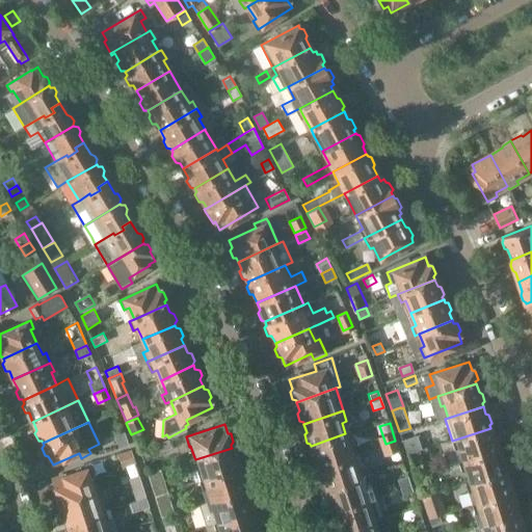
[(450,464),(497,450),(496,447),(498,444),(496,436),(493,435),(490,428),(452,441),(443,443),(450,464)]
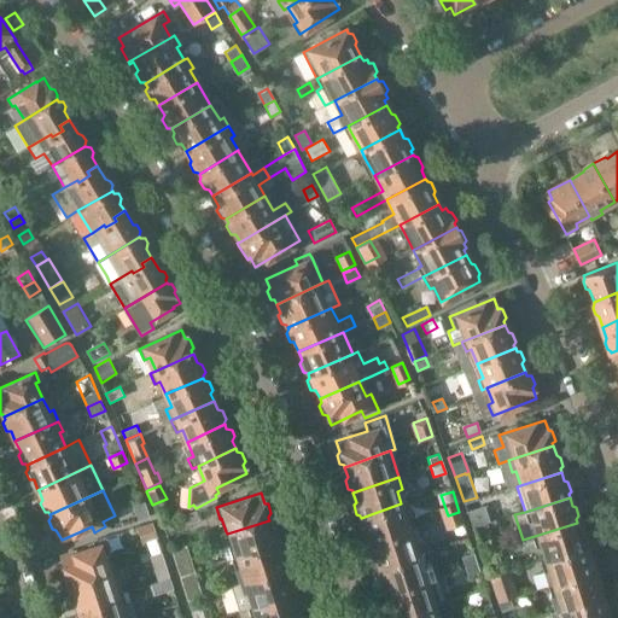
[(133,505),(139,520),(150,517),(144,500),(133,505)]
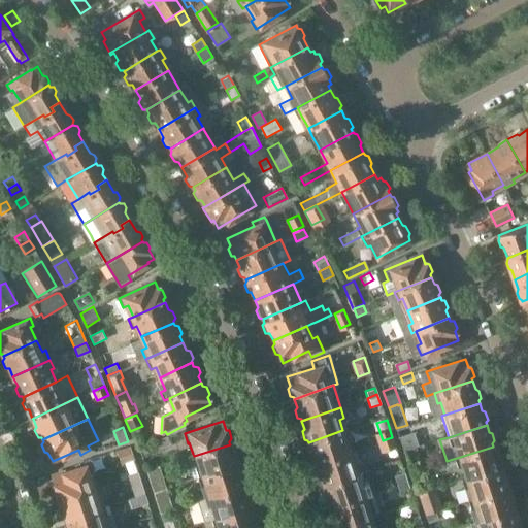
[(315,461),(315,463),(350,452),(345,440),(351,439),(347,429),(342,430),(308,442),(310,451),(308,453),(311,460),(315,461)]
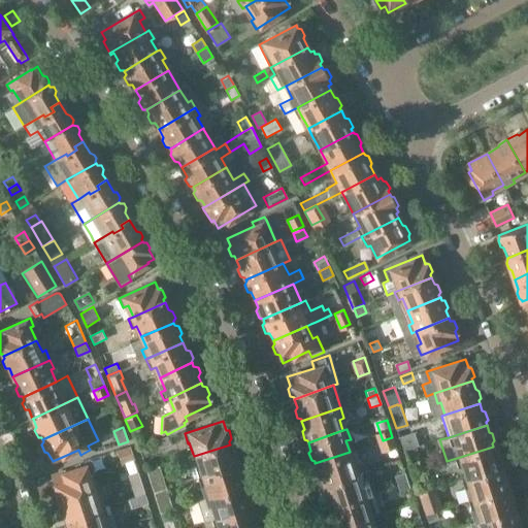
[(420,444),(415,431),(399,436),(403,451),(420,444)]
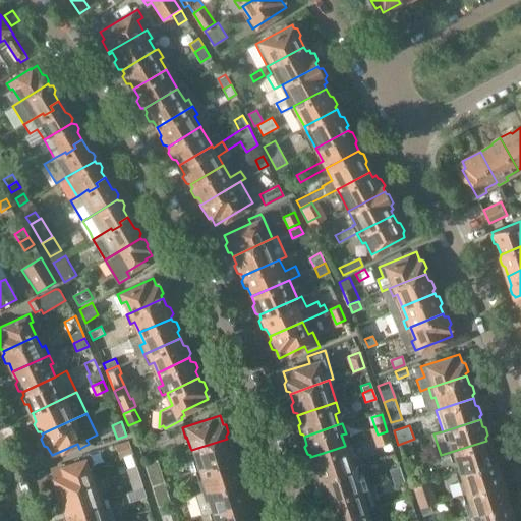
[(165,429),(154,435),(158,443),(169,438),(165,429)]
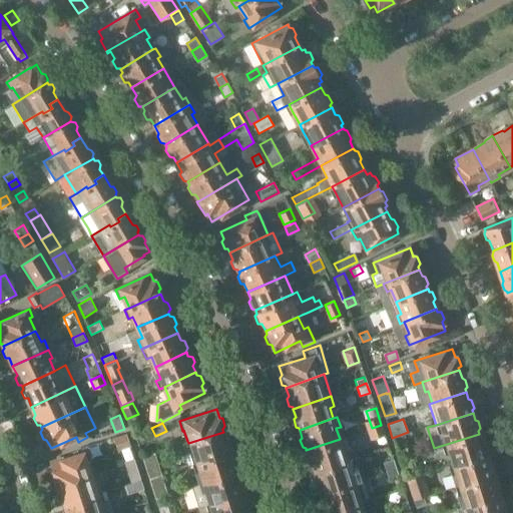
[(384,434),(381,425),(372,428),(375,437),(384,434)]
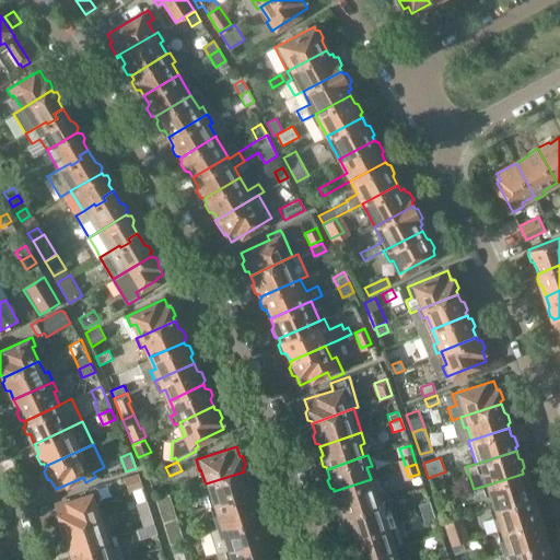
[(206,506),(210,505),(212,504),(251,492),(251,491),(253,488),(251,479),(246,479),(244,471),(206,483),(205,481),(198,483),(206,506)]
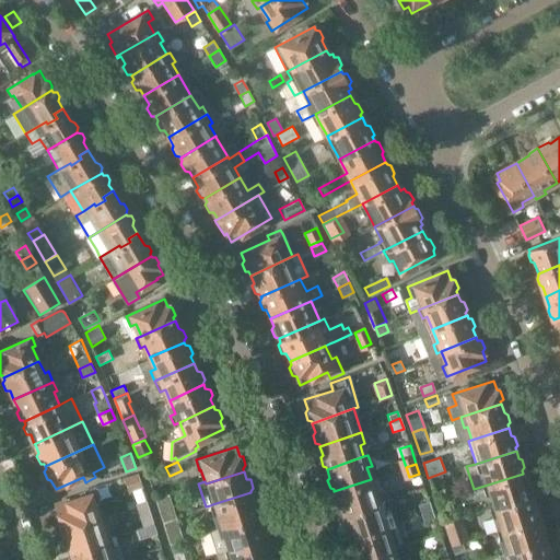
[(138,474),(124,478),(128,491),(142,487),(138,474)]
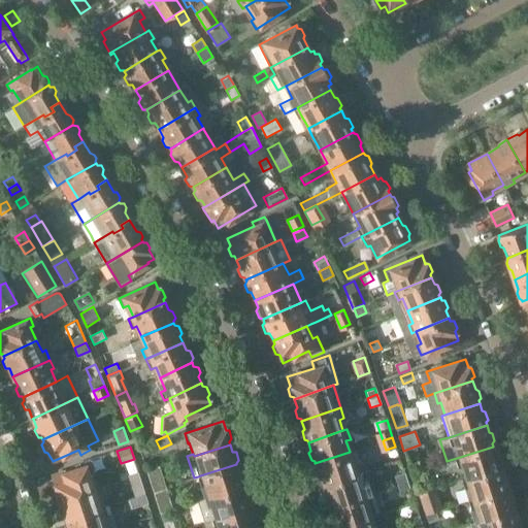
[(465,480),(500,468),(499,464),(501,462),(499,454),(495,453),(493,447),(447,461),(450,470),(461,466),(465,480)]
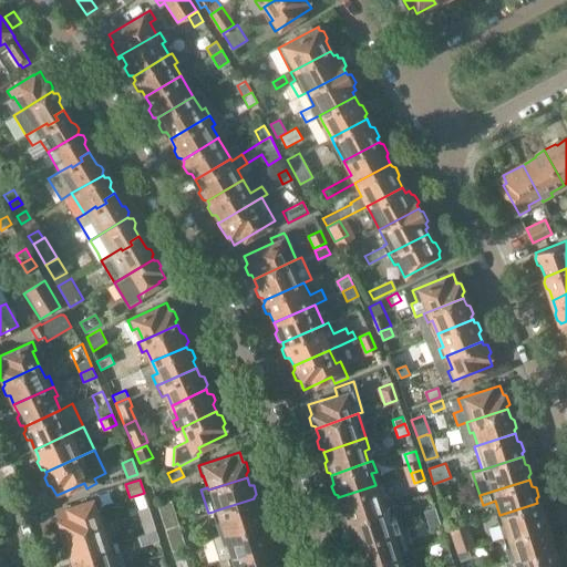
[(380,483),(375,485),(338,497),(341,506),(339,509),(341,517),(346,518),(346,521),(383,508),(379,496),(384,495),(380,483)]
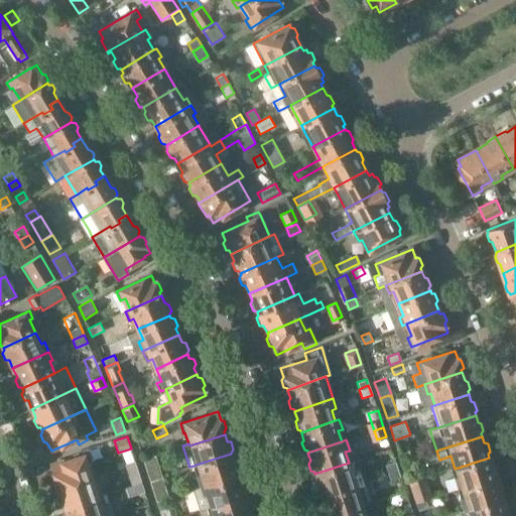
[(83,455),(75,457),(50,465),(53,474),(50,476),(52,484),(55,485),(56,488),(91,476),(88,467),(92,465),(87,448),(82,450),(83,455)]
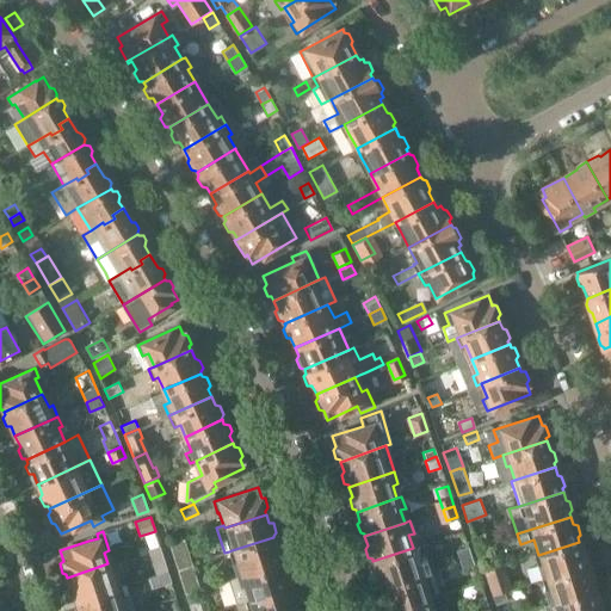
[(473,536),(475,545),(487,542),(483,532),(473,536)]
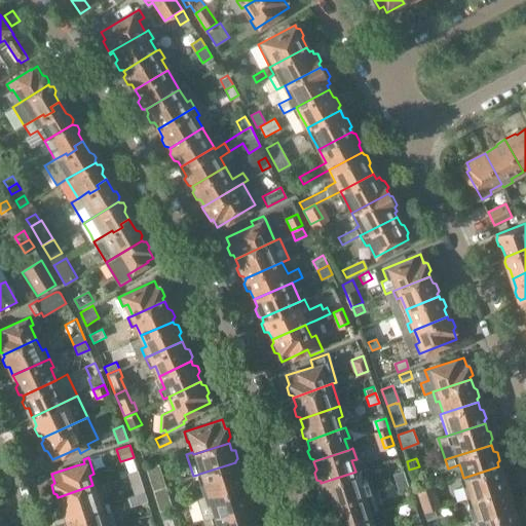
[(235,462),(199,474),(197,475),(204,495),(242,483),(242,482),(245,479),(242,472),(238,472),(235,462)]
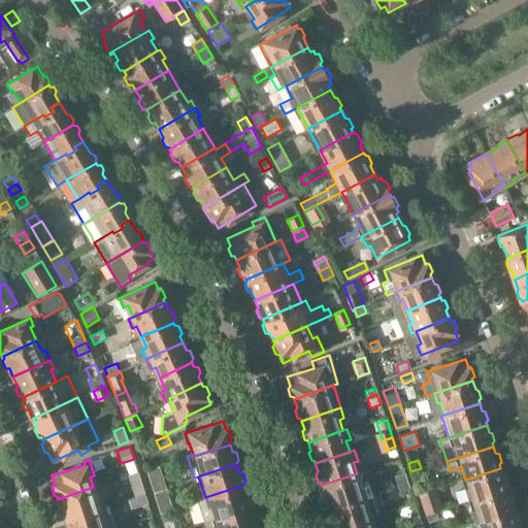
[(145,469),(153,492),(166,487),(159,465),(145,469)]
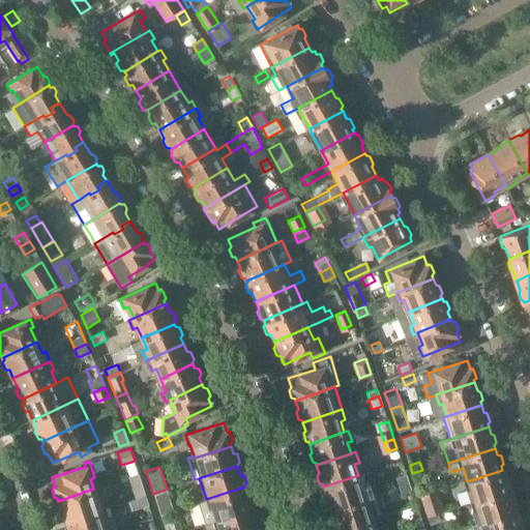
[(425,478),(422,470),(412,473),(415,481),(425,478)]
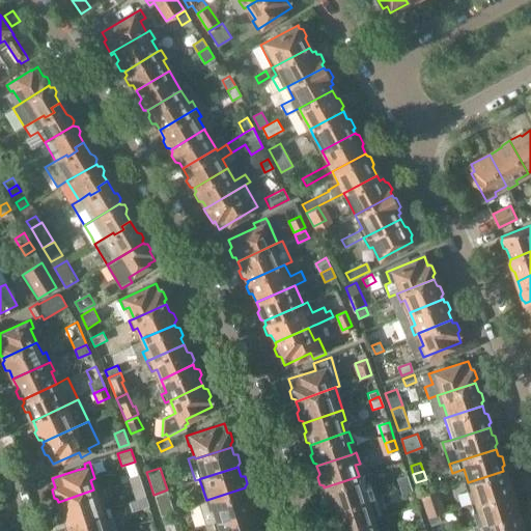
[(465,483),(471,505),(510,493),(509,490),(511,486),(509,478),(505,478),(503,471),(468,482),(465,483)]
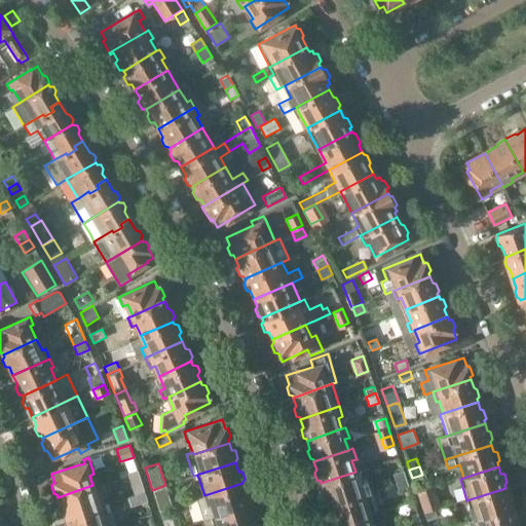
[(127,474),(135,494),(144,491),(137,470),(127,474)]
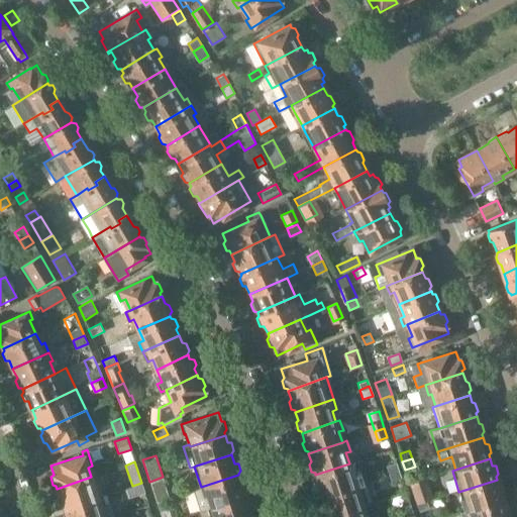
[(322,494),(322,496),(355,485),(352,474),(356,473),(353,462),(349,463),(315,475),(318,483),(316,486),(318,493),(322,494)]
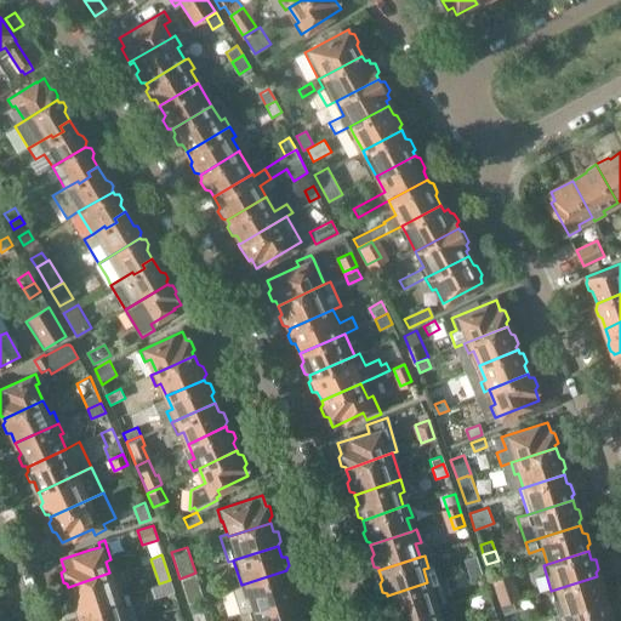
[(465,559),(467,569),(479,565),(476,556),(465,559)]
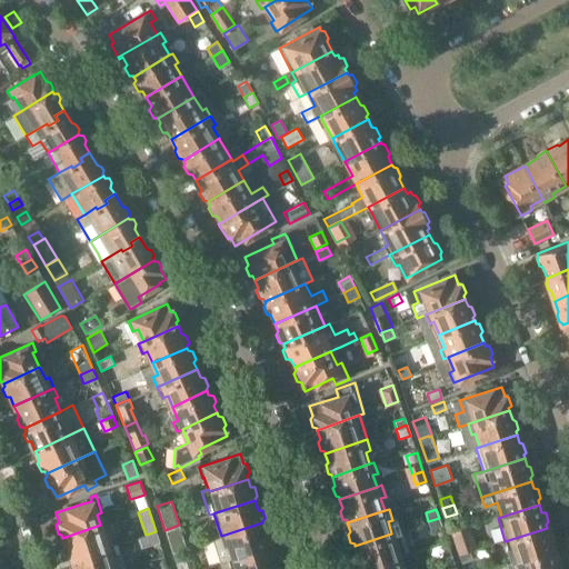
[(442,527),(439,518),(428,521),(431,530),(442,527)]
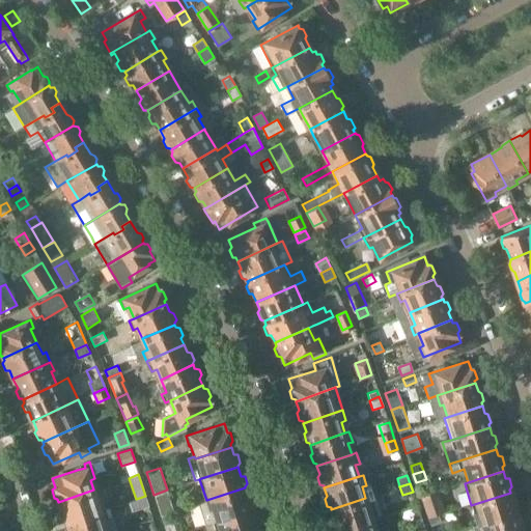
[(252,511),(251,508),(251,507),(253,504),(251,497),(247,496),(245,487),(206,500),(199,502),(206,524),(215,521),(216,523),(252,511)]
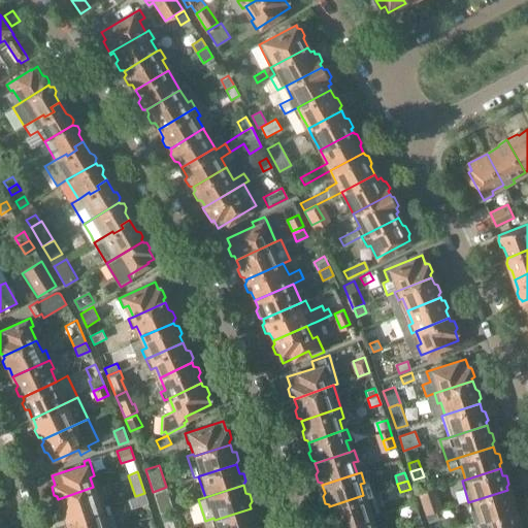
[(65,518),(65,520),(104,507),(97,486),(93,487),(58,499),(61,506),(59,509),(61,517),(65,518)]
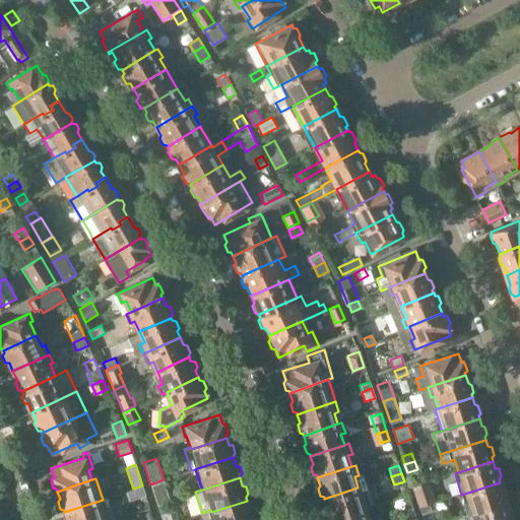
[(171,501),(164,479),(150,484),(157,505),(171,501)]
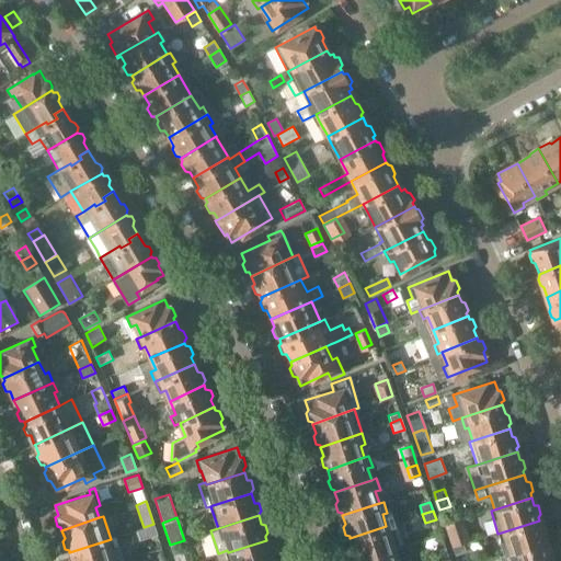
[(451,547),(464,544),(469,541),(461,518),(444,525),(451,547)]
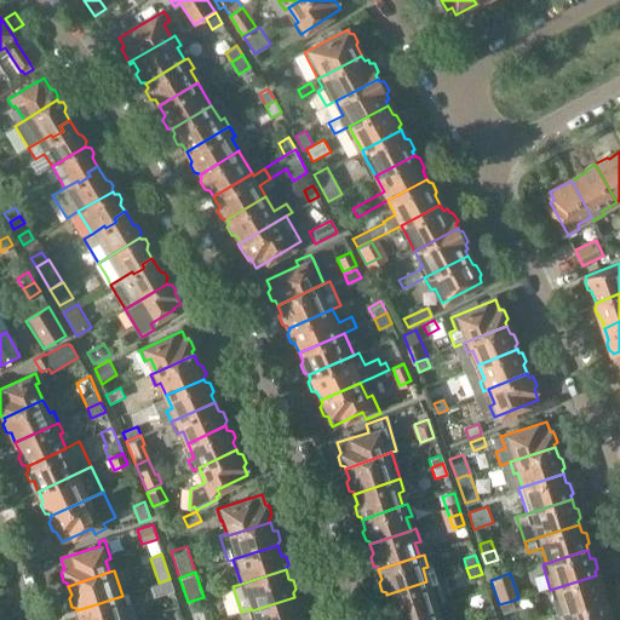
[(550,590),(557,613),(603,598),(602,596),(604,592),(602,584),(598,583),(596,575),(550,590)]
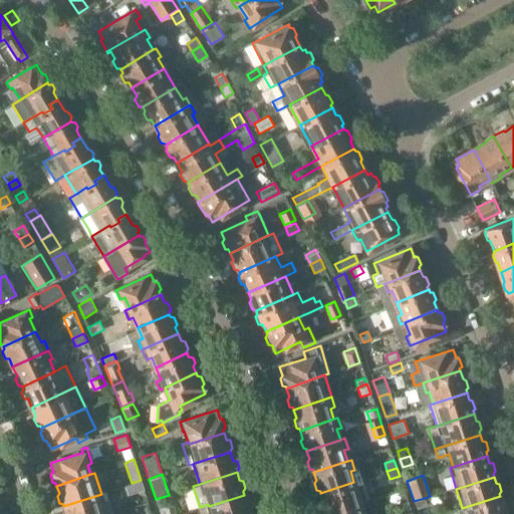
[(358,480),(353,482),(320,493),(323,500),(320,503),(323,511),(326,512),(327,513),(360,502),(357,492),(361,491),(358,480)]
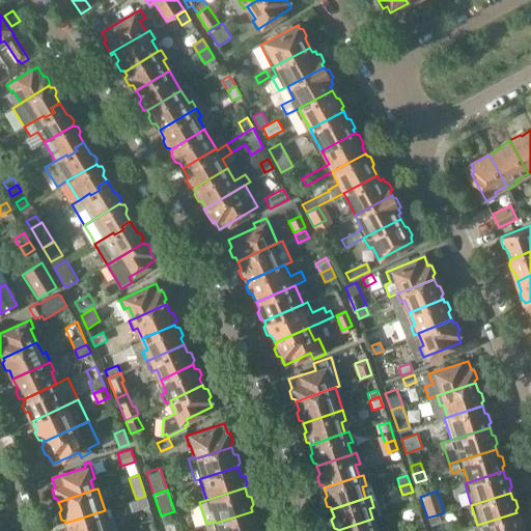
[(148,506),(145,497),(130,502),(133,511),(148,506)]
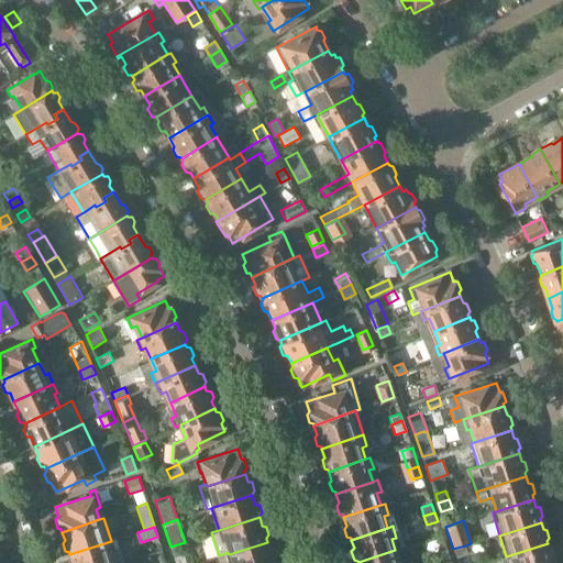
[(121,562),(124,562),(120,547),(113,549),(111,541),(69,554),(73,562),(72,562),(121,562)]
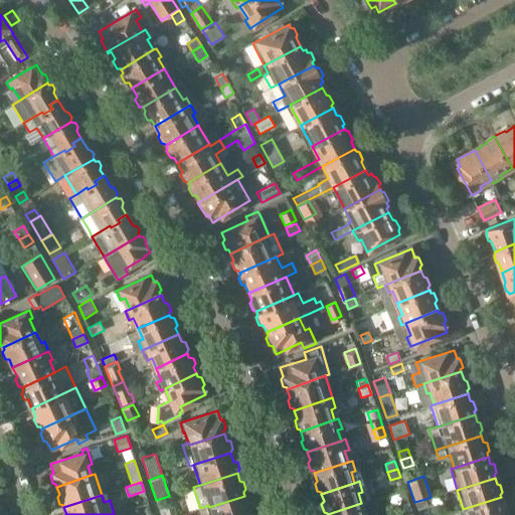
[(246,503),(244,496),(209,507),(211,514),(249,514),(250,514),(252,511),(249,504),(246,503)]
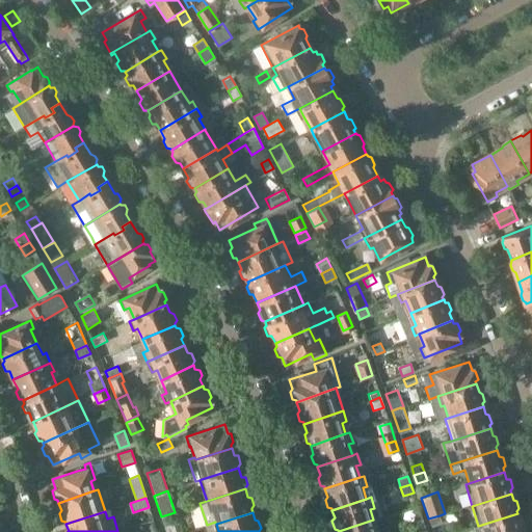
[(475,531),(524,531),(526,531),(523,523),(521,522),(517,513),(478,526),(474,527),(475,531)]
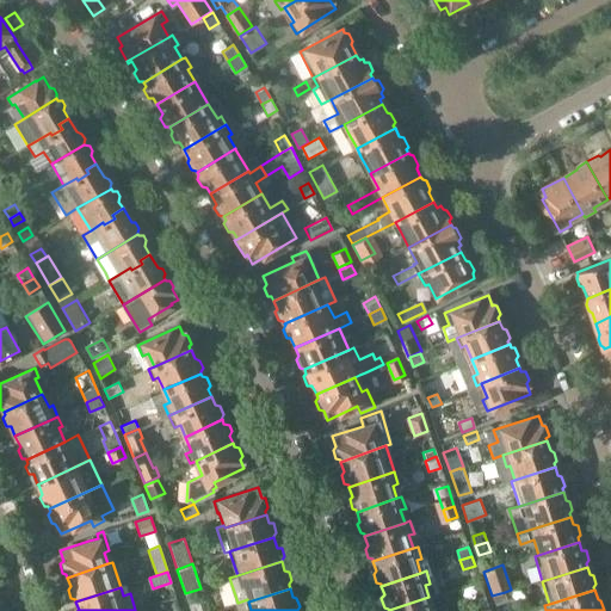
[(507,600),(505,592),(492,596),(495,605),(507,600)]
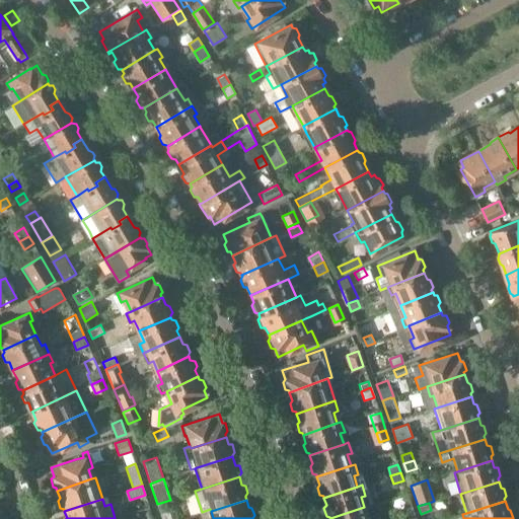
[(367,518),(372,517),(369,506),(364,507),(330,518),(329,518),(367,518)]
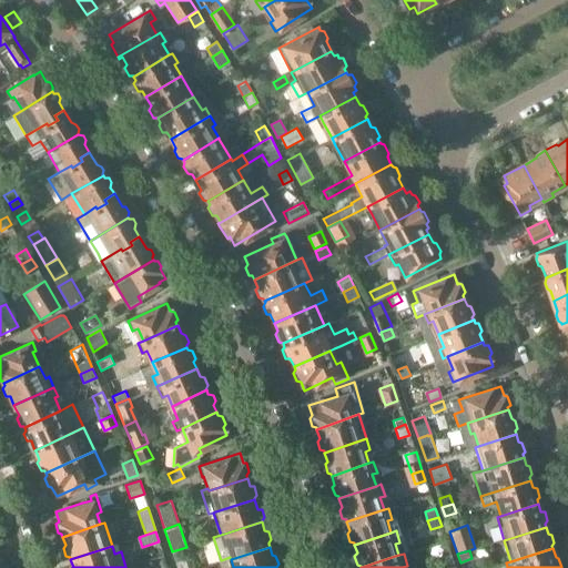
[(440,558),(444,567),(454,563),(452,554),(440,558)]
